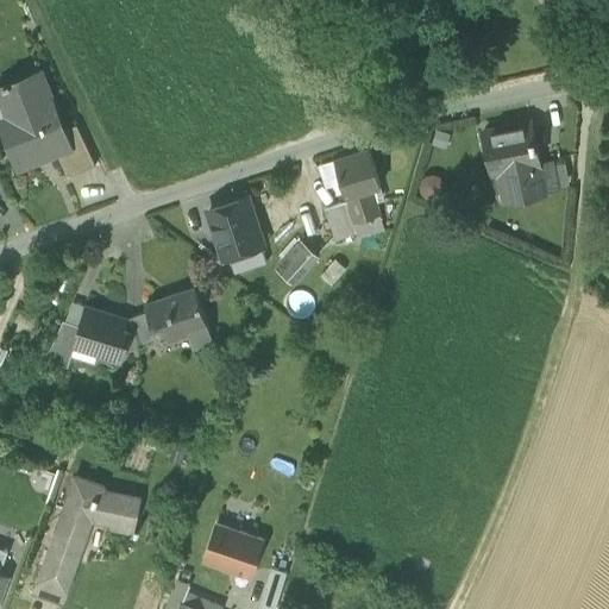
[(2,124),(19,167),(57,152),(70,146),(64,130),(52,99),(50,100),(39,74),(11,85),(10,82),(4,85),(5,88),(8,87),(20,118),(2,124)]
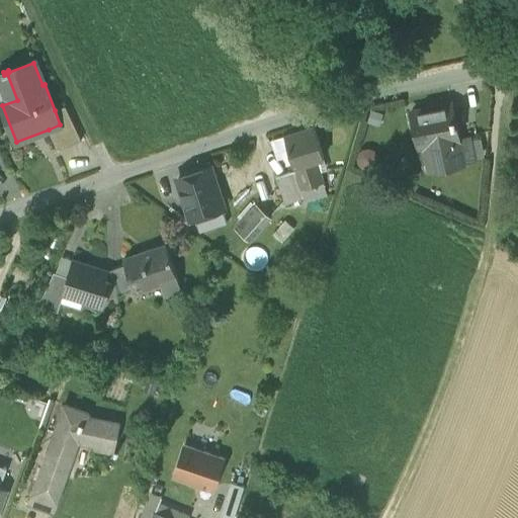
[(436,145),(441,169),(464,164),(458,139),(459,139),(459,138),(452,103),(412,111),(419,148),(427,147),(436,145)]
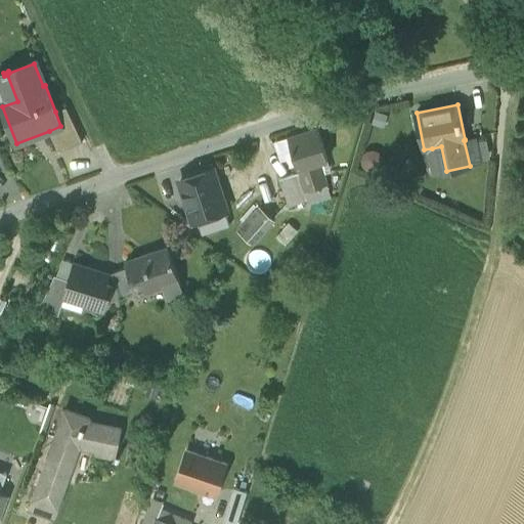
[(49,131),(59,154),(83,142),(67,107),(55,112),(60,126),(49,131)]
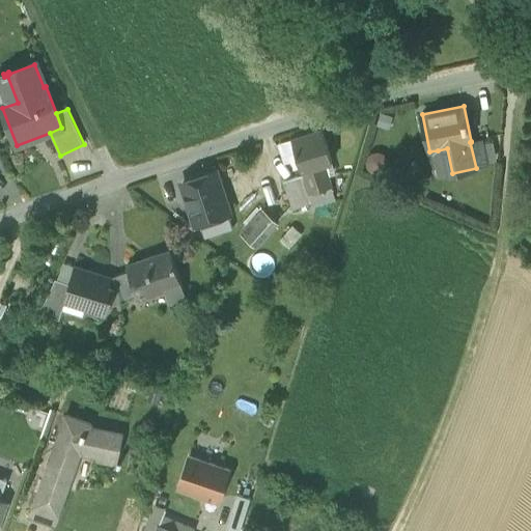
[(333,161),(323,130),(292,139),(299,160),(302,171),(325,164),(333,161)]
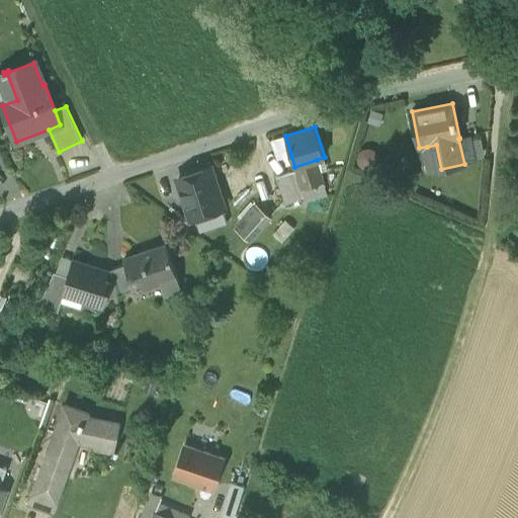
[(458,139),(464,164),(478,161),(472,135),(459,138),(459,139),(458,139)]
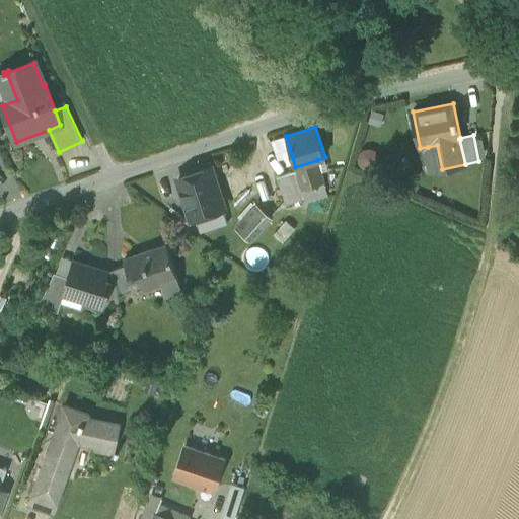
[(279,159),(292,156),(286,136),(273,140),(279,159)]
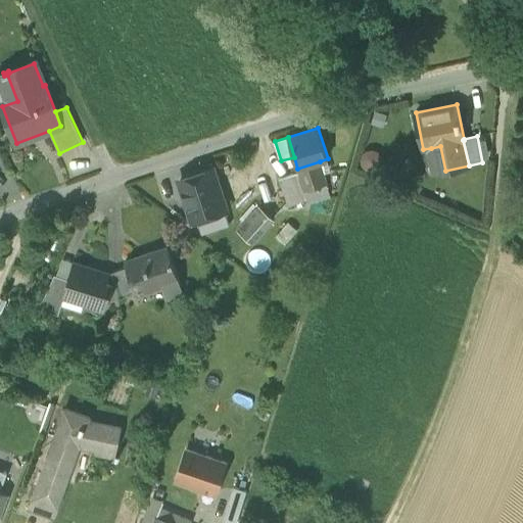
[(440,146),(431,148),(435,173),(445,171),(440,146)]
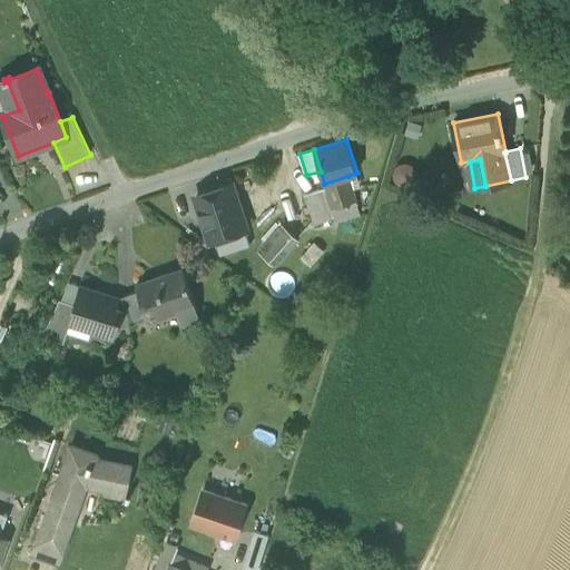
[(332,208),(356,200),(349,176),(324,184),(325,187),(332,208)]
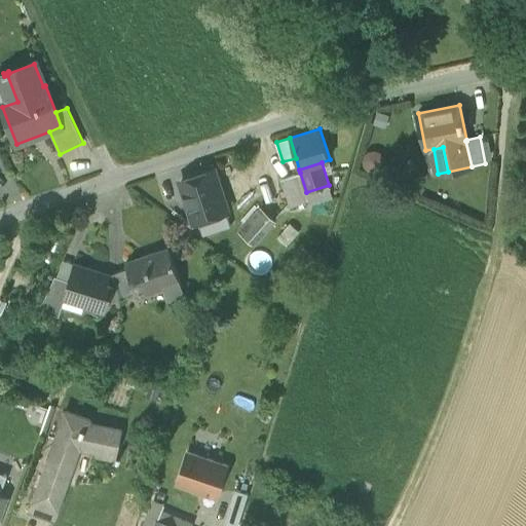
[(182,181),(195,221),(198,220),(226,211),(213,171),(182,181)]
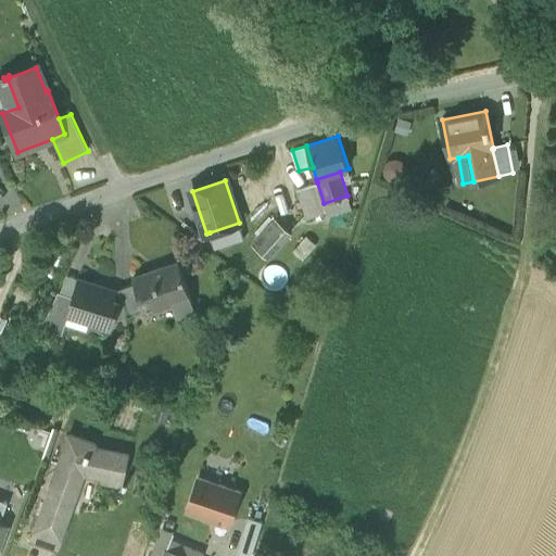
[(306,218),(327,212),(324,203),(317,182),(297,190),(306,218)]
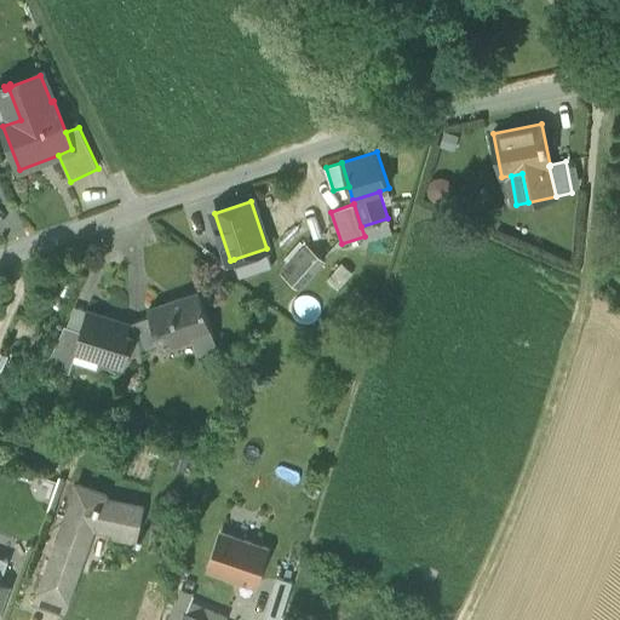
[(388,218),(361,227),(365,236),(366,241),(392,233),(388,218)]
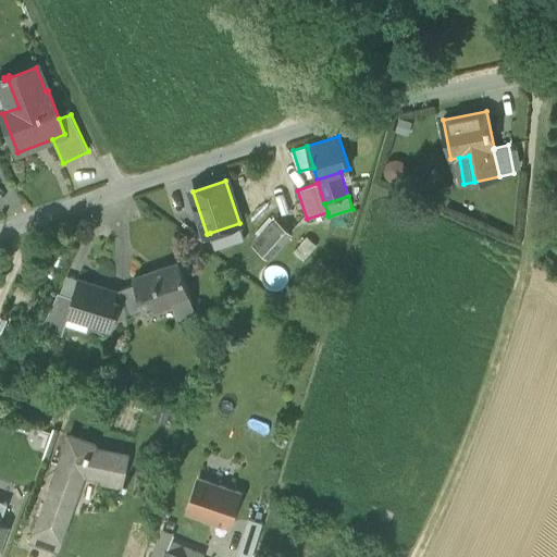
[(254,246),(269,259),(292,233),(276,220),(254,246)]
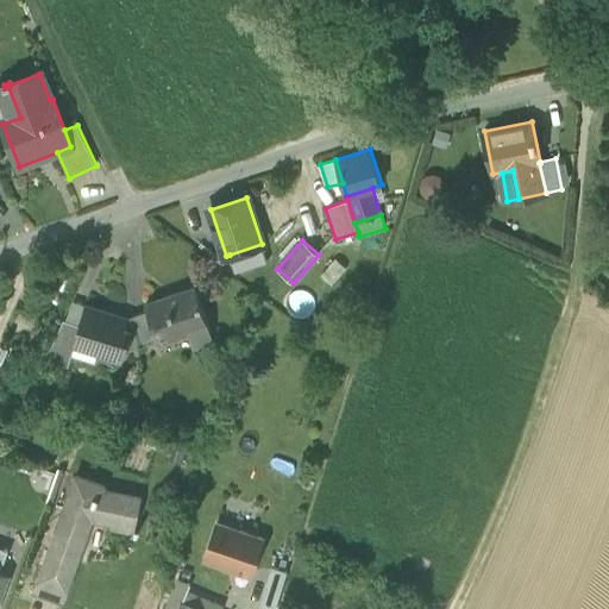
[(267,258),(262,244),(230,255),(234,269),(267,258)]
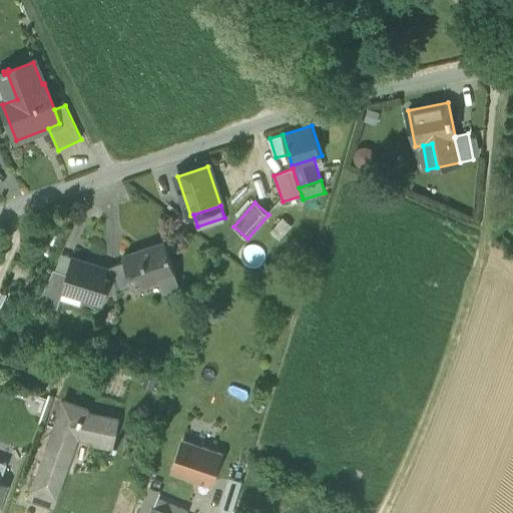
[(124,262),(133,287),(159,278),(175,272),(165,242),(123,258),(124,262)]
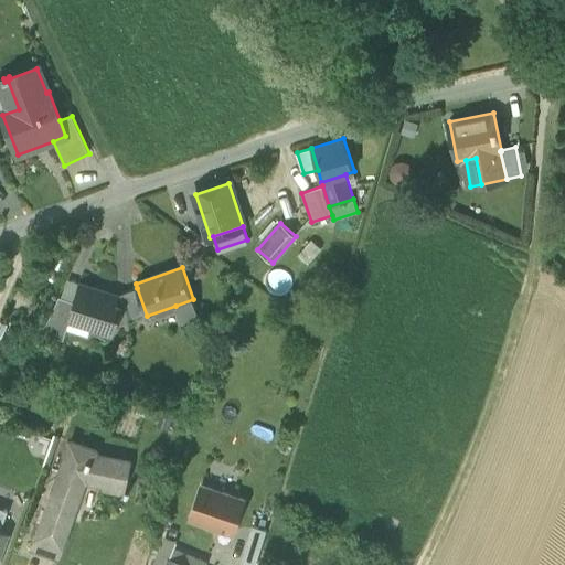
[(75,301),(81,284),(67,279),(60,297),(75,301)]
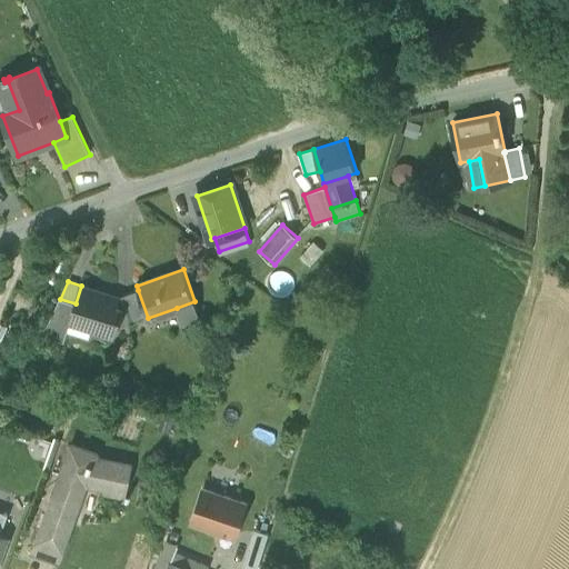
[(93,329),(115,336),(122,309),(117,307),(119,298),(81,286),(76,303),(70,321),(71,322),(73,317),(90,322),(88,328),(93,329)]
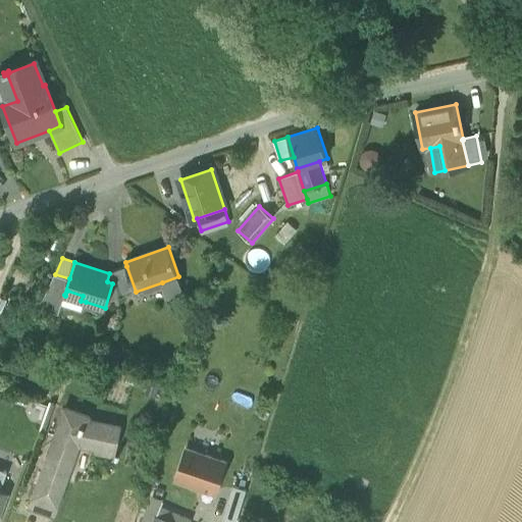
[(114,275),(121,297),(136,292),(126,266),(112,271),(114,275)]
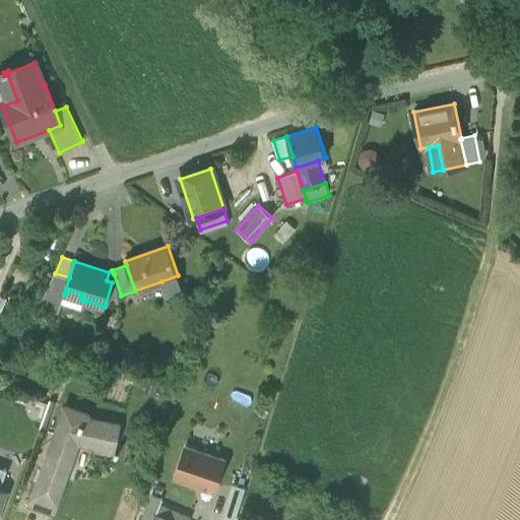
[(40,306),(59,313),(62,305),(65,295),(64,294),(69,277),(55,273),(40,306)]
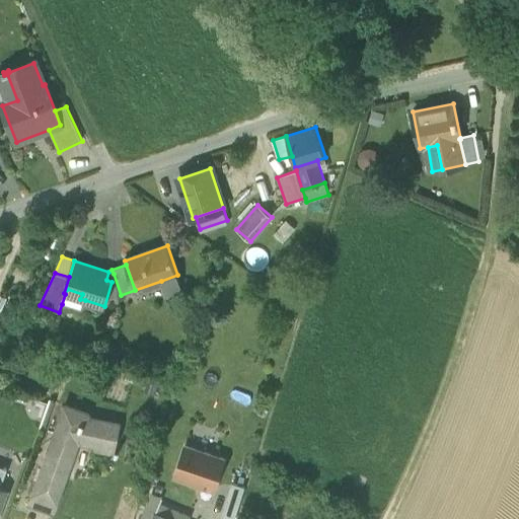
[(181,289),(177,275),(161,281),(165,294),(181,289)]
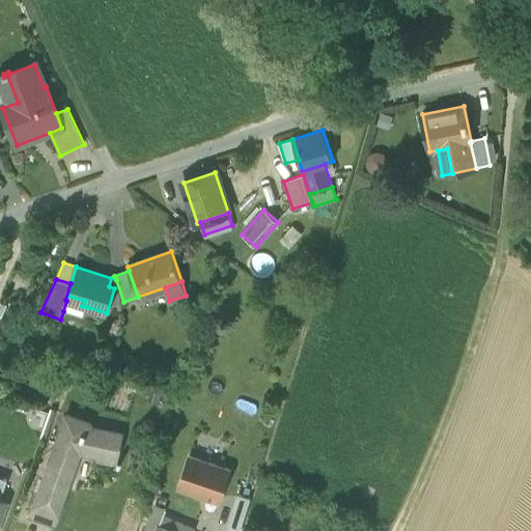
[(68,296),(66,301),(82,306),(84,301),(68,296)]
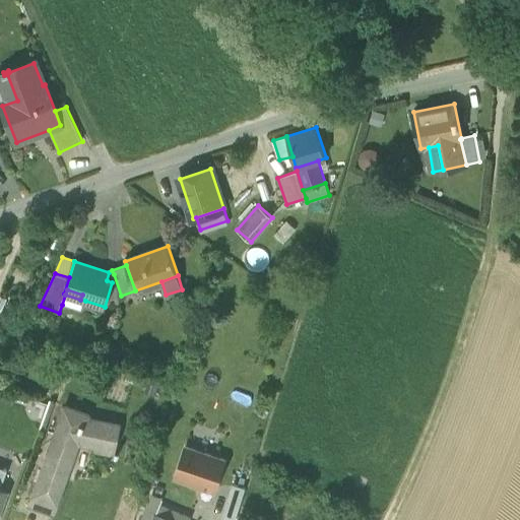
[(65,295),(62,305),(81,311),(85,301),(80,300),(65,295)]
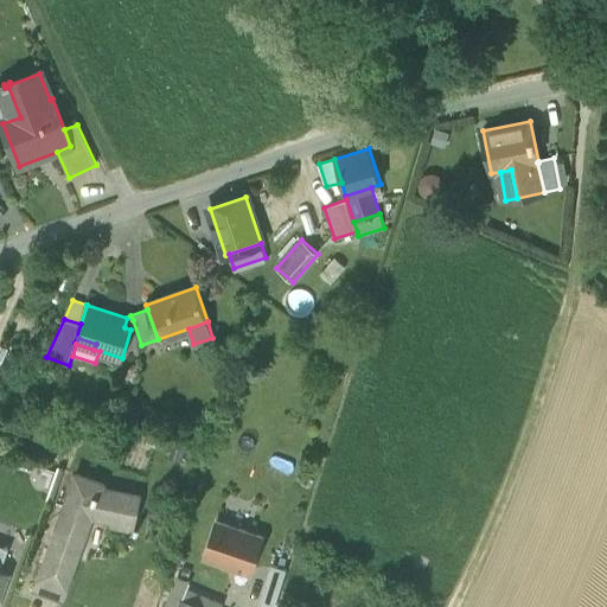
[(36,590),(63,600),(82,547),(78,545),(89,516),(113,521),(114,512),(136,517),(138,517),(142,496),(103,489),(104,484),(77,474),(53,540),(58,541),(50,566),(44,564),(36,590)]
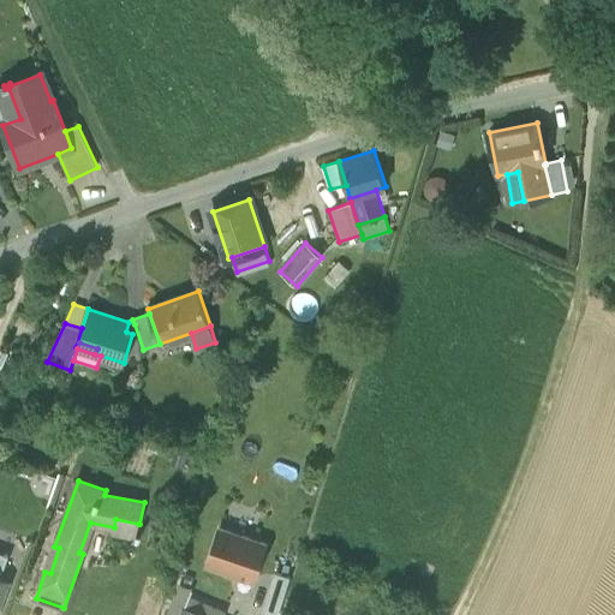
[(135,538),(138,524),(115,519),(114,527),(113,533),(135,538)]
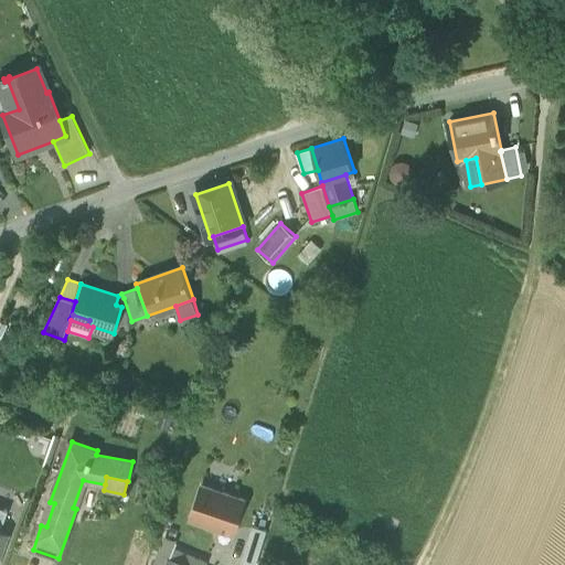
[(191,519),(233,533),(244,500),(202,486),(191,519)]
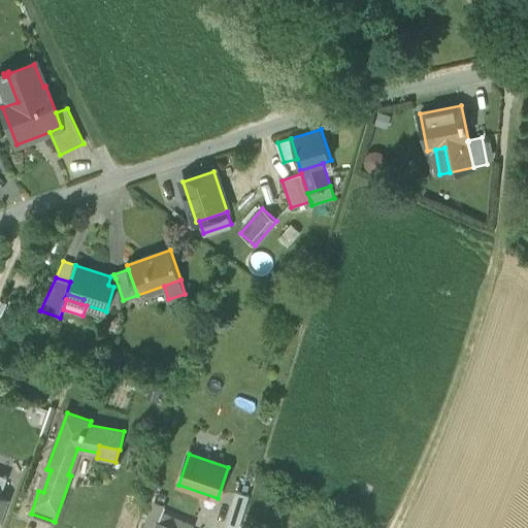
[(226,527),(227,527),(238,527),(250,496),(237,492),(226,527)]
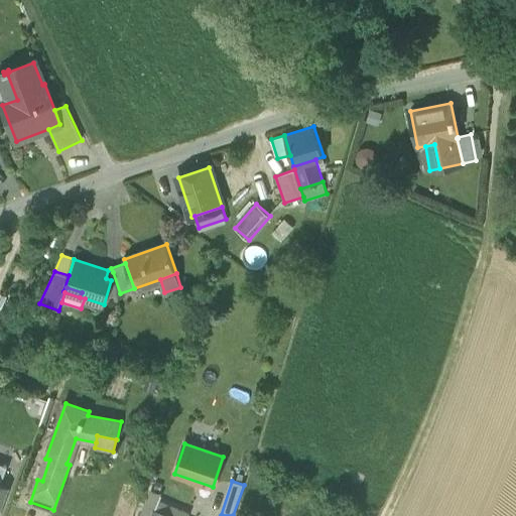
[(151,492),(141,515),(151,515),(154,510),(169,515),(187,515),(188,515),(159,502),(161,496),(151,492)]
